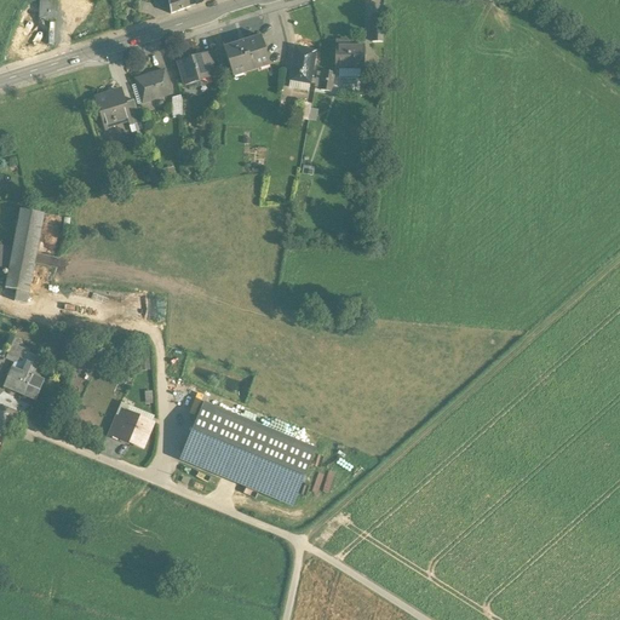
[(49,0),(39,0),(39,17),(56,18),(57,4),(49,4),(49,0)]
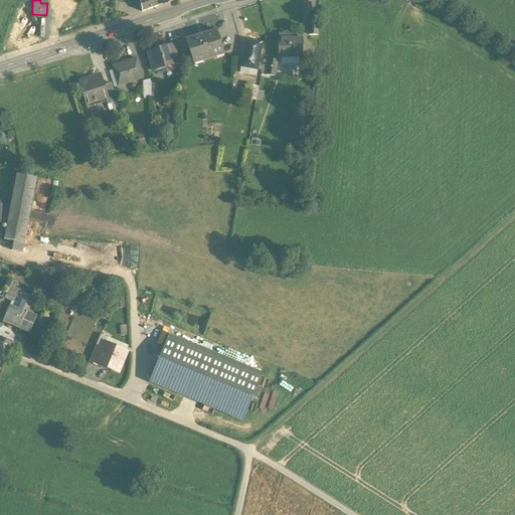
[(139,0),(140,0),(142,12),(157,6),(155,0),(139,0)]
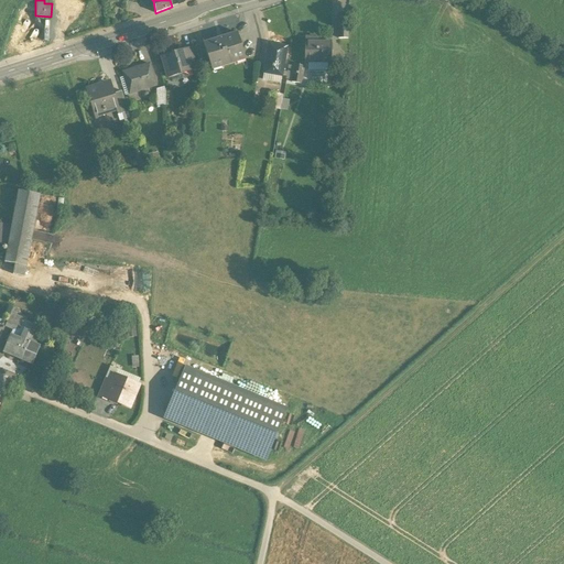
[(201,25),(204,39),(212,38),(210,35),(218,34),(216,22),(201,25)]
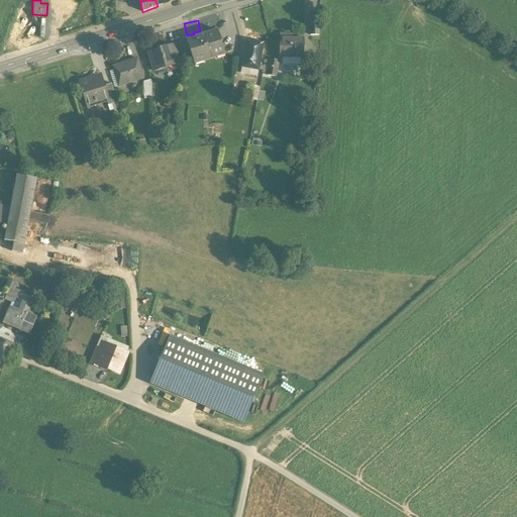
[(312,21),(311,34),(319,35),(319,21),(312,21)]
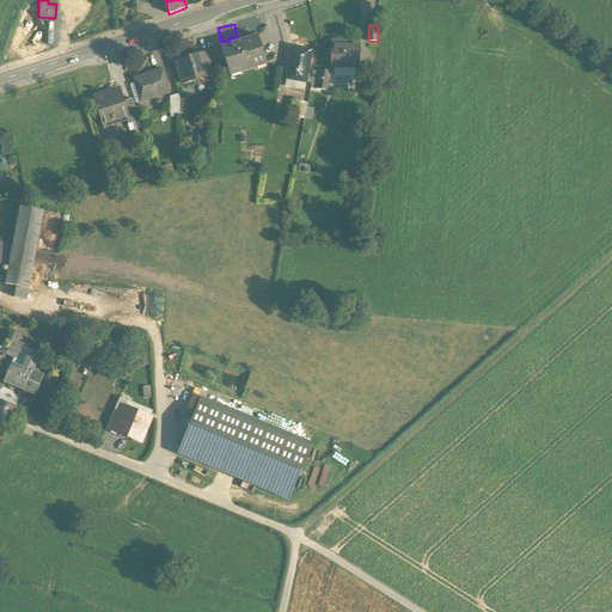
[(257,36),(220,48),(230,77),(267,65),(257,36)]
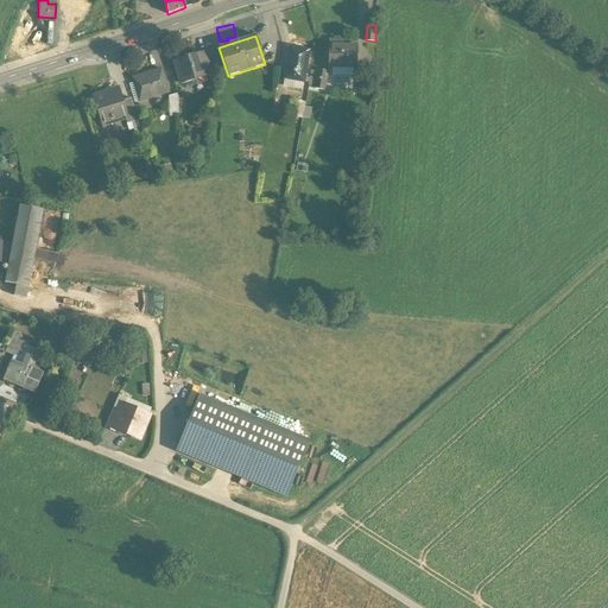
[(344,42),(330,42),(329,68),(356,68),(356,45),(344,46),(344,42)]
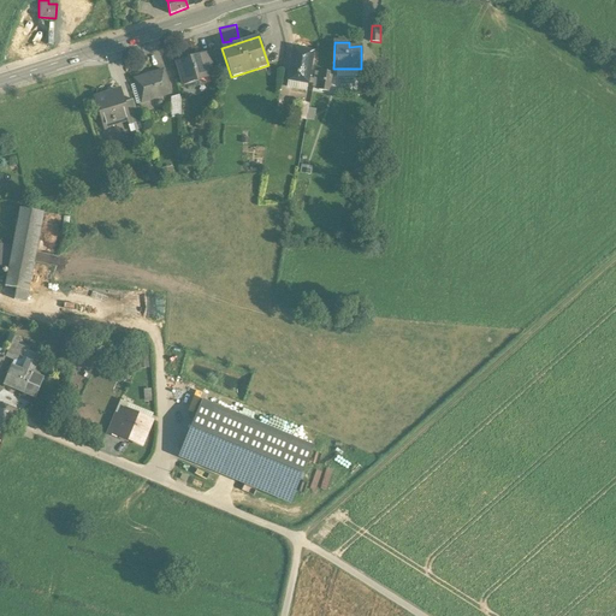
[(313,52),(294,49),(288,81),(307,83),(313,52)]
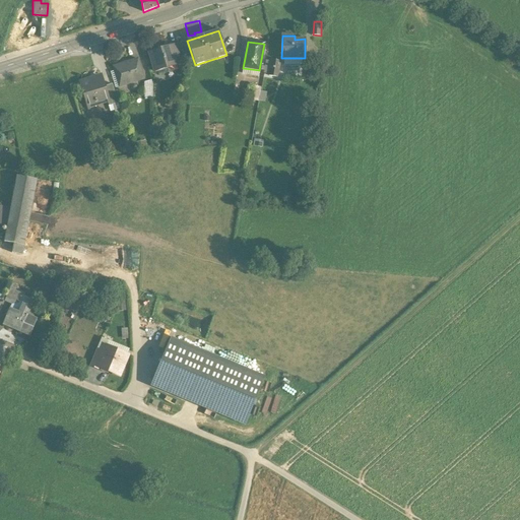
[(184,60),(179,43),(178,44),(178,46),(172,48),(177,62),(184,60)]
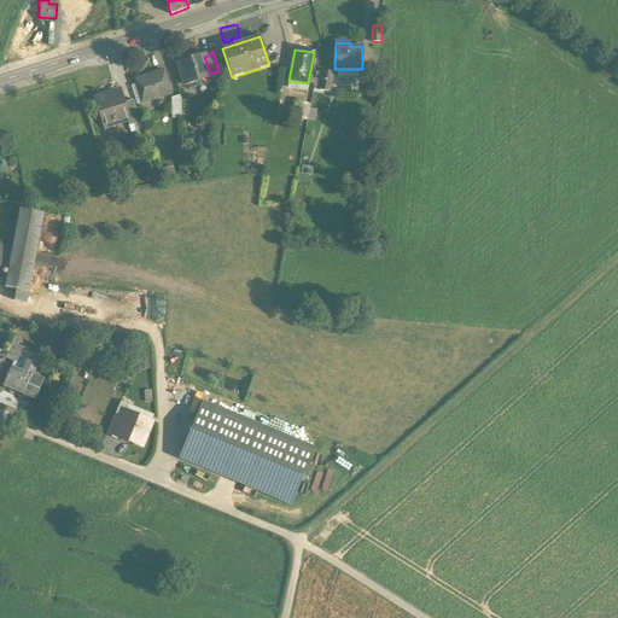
[(204,54),(178,62),(185,86),(196,82),(194,79),(209,75),(210,79),(211,77),(210,74),(204,57),(204,54)]
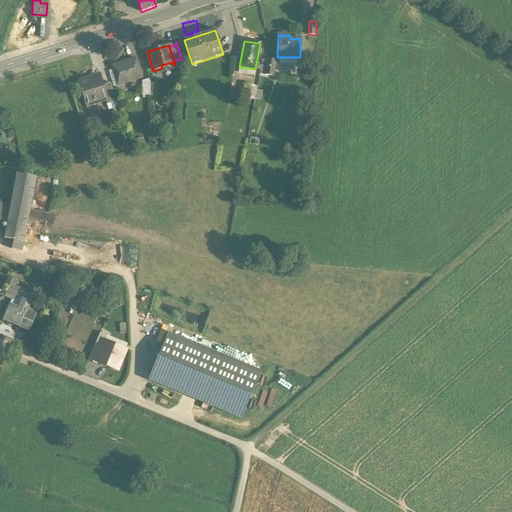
[(313,57),(304,56),(303,65),(312,65),(313,57)]
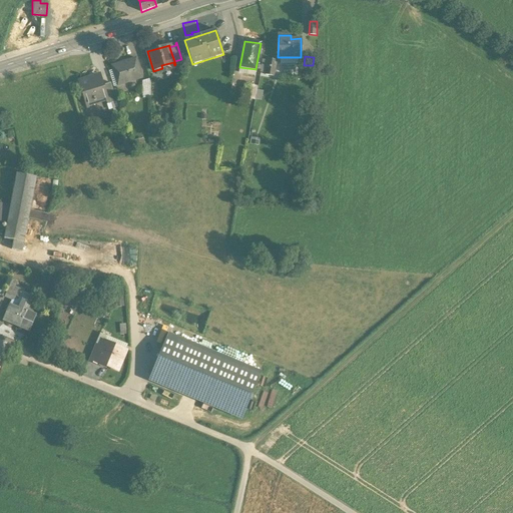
[(136,58),(111,66),(118,85),(142,78),(136,58)]
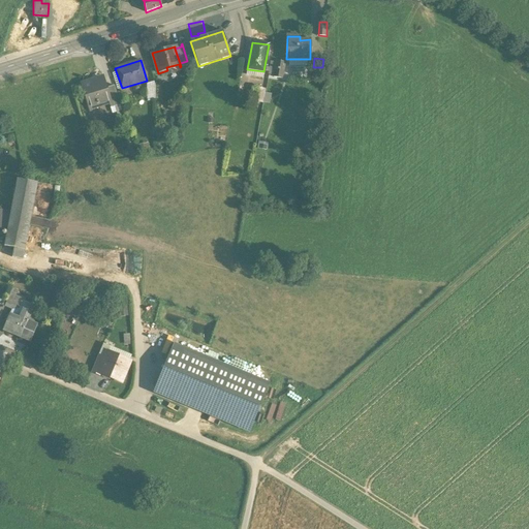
[(277,63),(274,76),(282,78),(285,63),(277,63)]
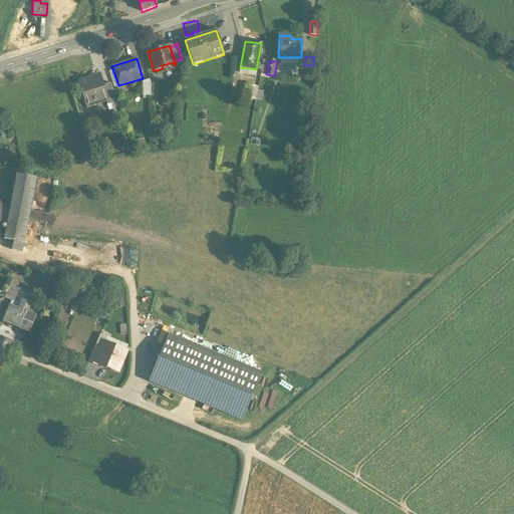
[(100,76),(88,80),(87,78),(79,81),(85,100),(92,98),(94,102),(106,98),(107,98),(103,85),(100,76)]
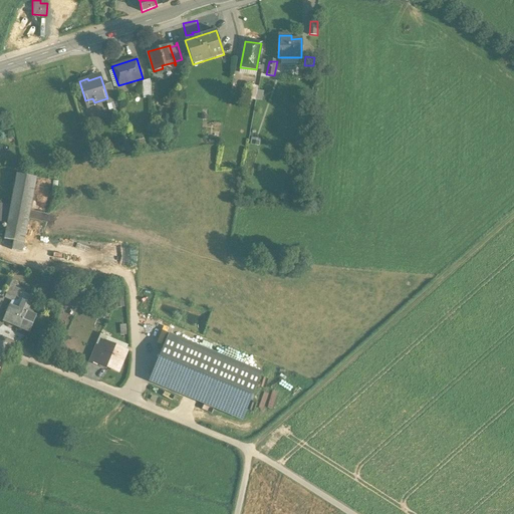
[(150,79),(143,81),(143,96),(151,96),(151,83),(150,79)]
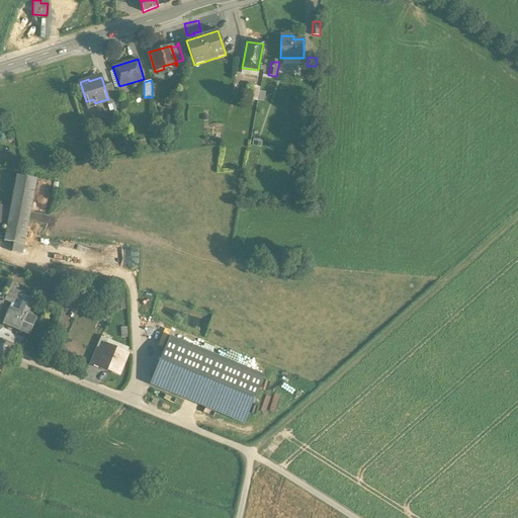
[(111,84),(104,86),(108,99),(107,99),(108,105),(117,102),(111,84)]
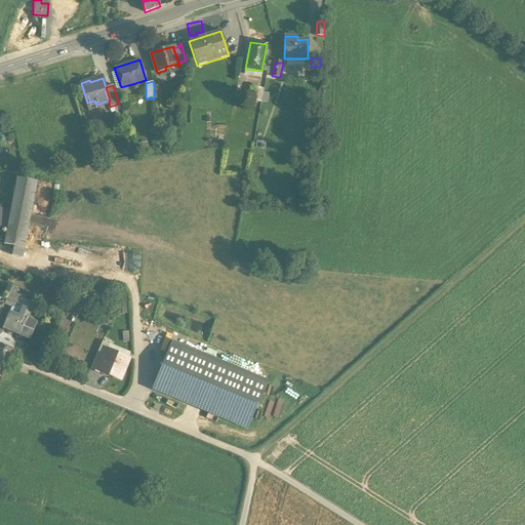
[(263,89),(251,86),(248,99),(260,102),(263,89)]
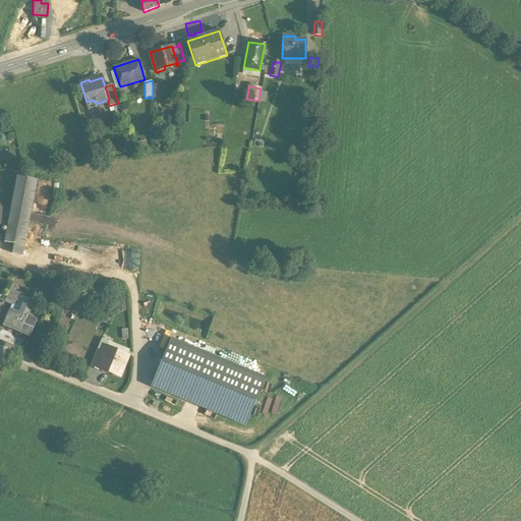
[(7,228),(4,242),(13,244),(11,253),(22,255),(37,180),(17,176),(11,208),(7,228)]
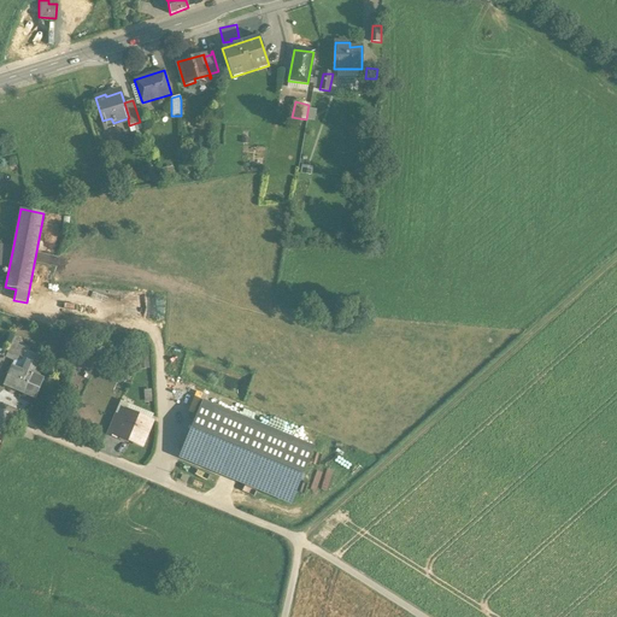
[(0,268),(9,270),(13,246),(0,244),(0,268)]
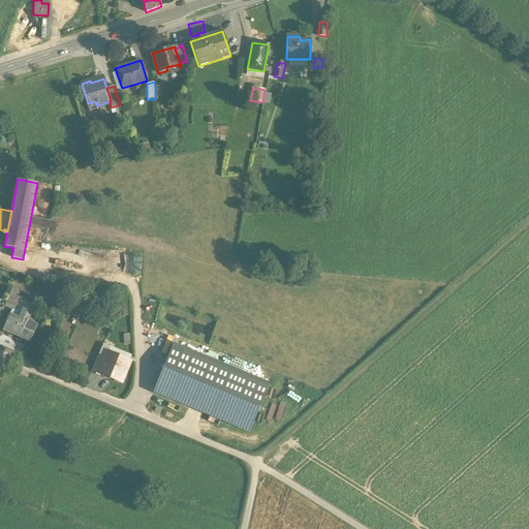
[(43,284),(39,294),(51,300),(56,289),(43,284)]
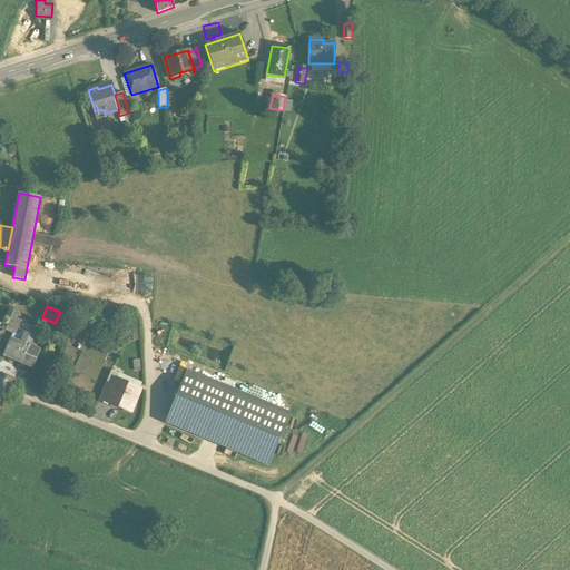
[(23,325),(16,322),(17,320),(10,316),(6,330),(13,333),(19,335),(23,325)]
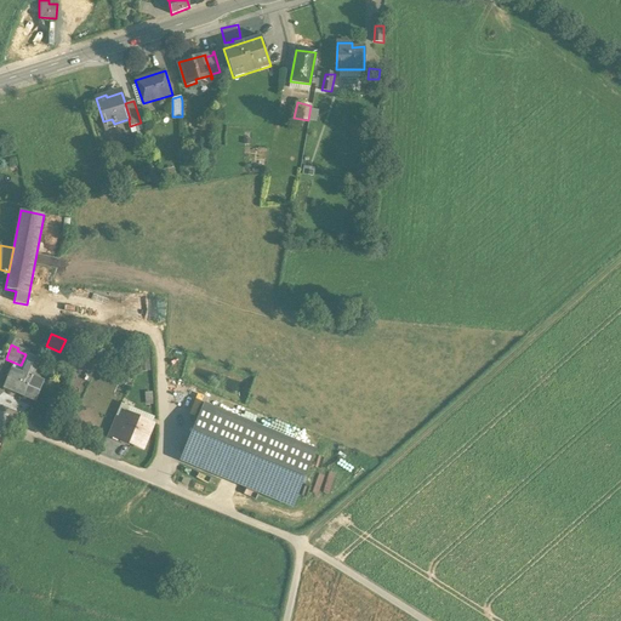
[(21,365),(15,363),(11,370),(23,375),(28,363),(36,366),(39,368),(41,362),(26,354),(21,365)]
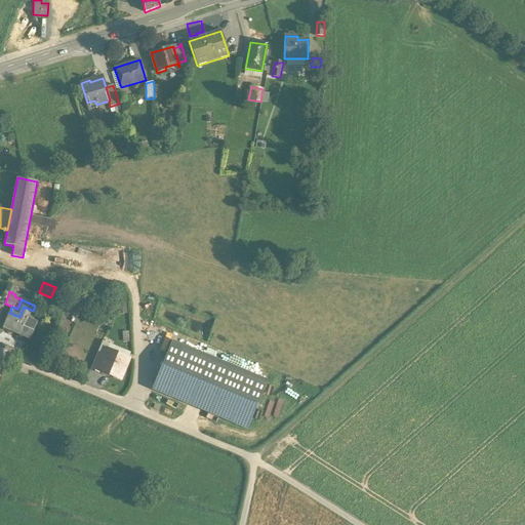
[(31,310),(24,307),(19,317),(27,320),(28,319),(27,319),(31,310)]
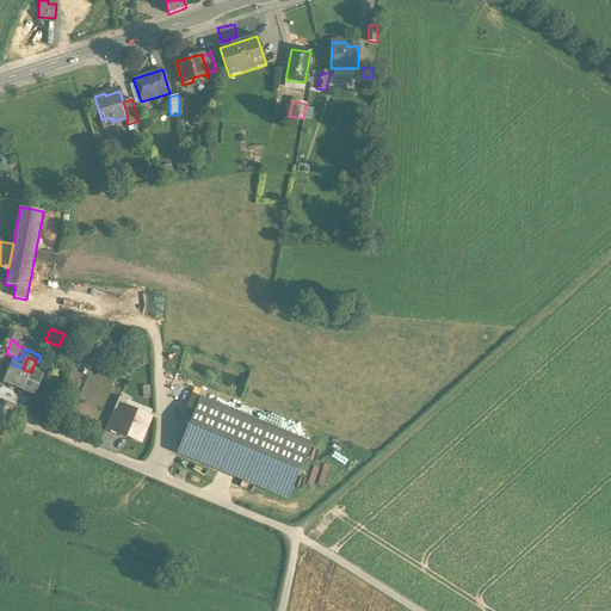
[(23,369),(11,364),(4,382),(23,389),(26,381),(28,381),(31,372),(23,369)]
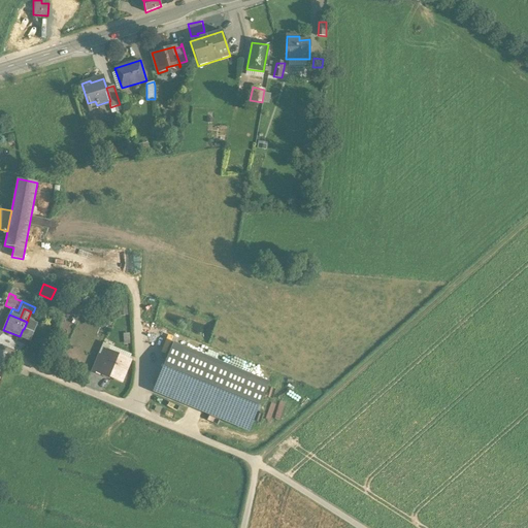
[(27,322),(24,329),(23,329),(20,336),(30,341),(36,326),(27,322)]
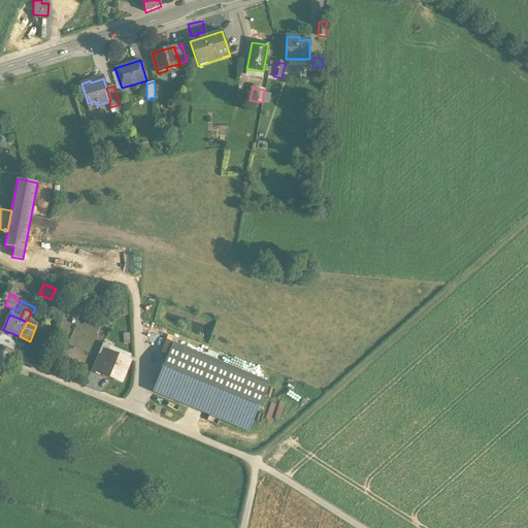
[(269,385),(173,347),(155,393),(250,431),(269,385)]
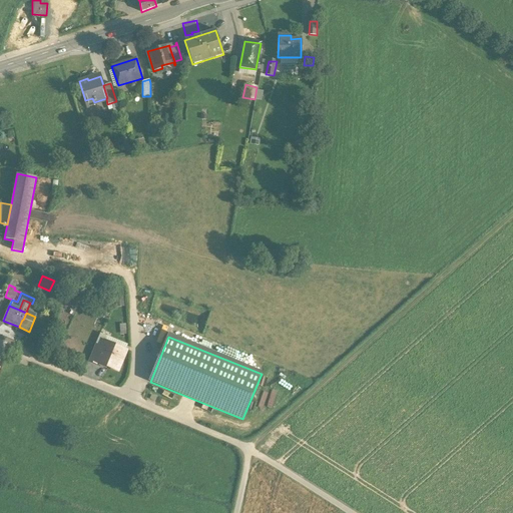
[(125,351),(105,342),(102,348),(103,348),(96,363),(97,363),(117,371),(125,351)]
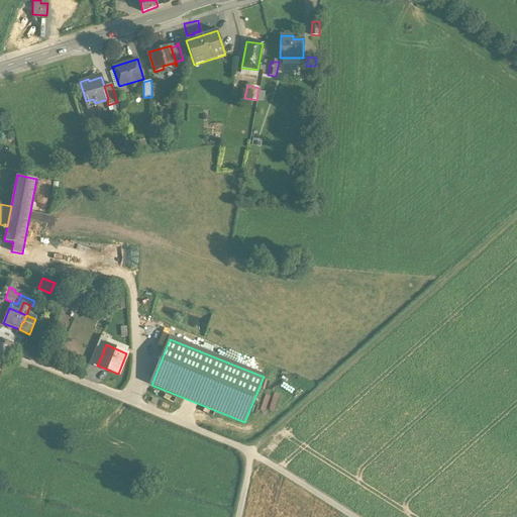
[(103,350),(96,347),(89,364),(97,368),(98,366),(97,366),(104,350),(103,350)]
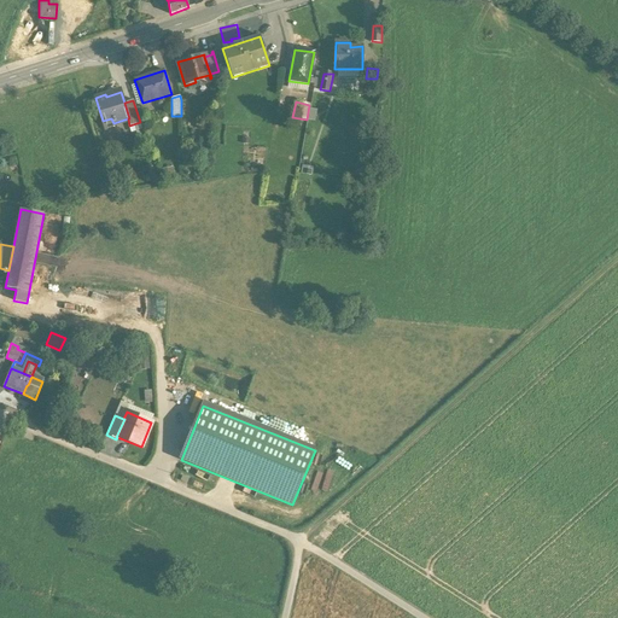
[(326,496),(309,511),(314,514),(330,500),(326,496)]
